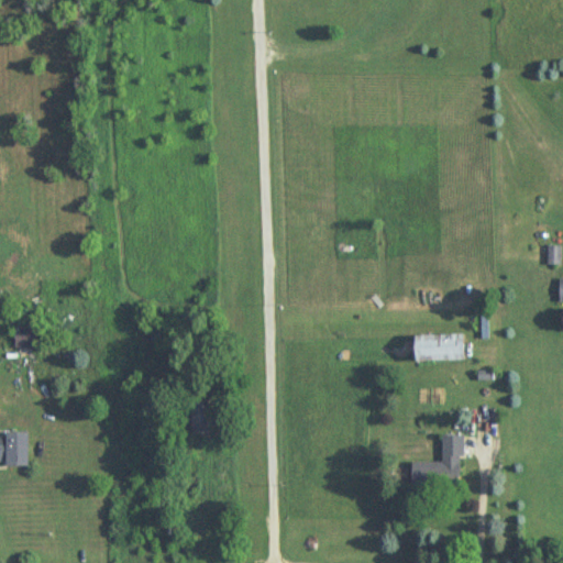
[(13,349),(37,349),(37,327),(13,327),(13,349)]
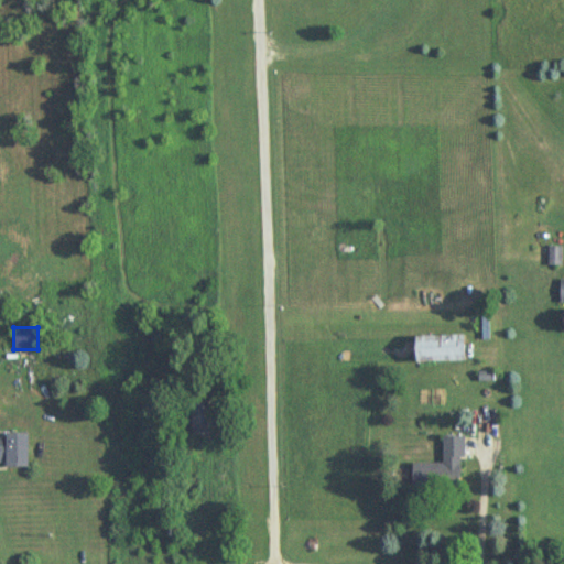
[(461,336),(411,336),(411,364),(461,362),(461,336)]
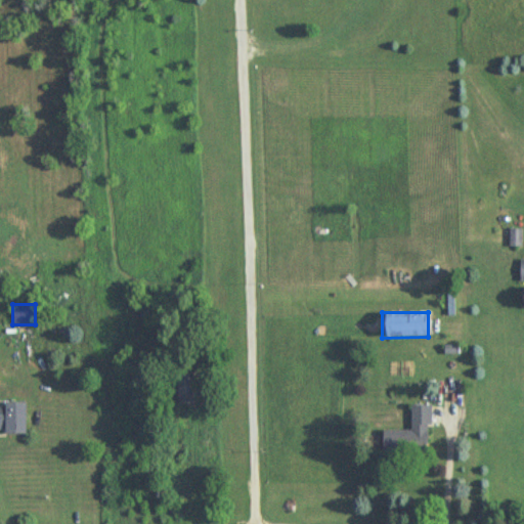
[(175,401),(198,401),(198,374),(175,374),(175,401)]
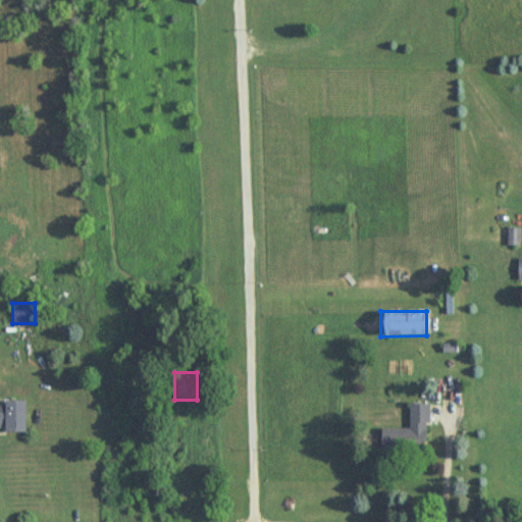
[(25,404),(0,403),(0,431),(25,431),(25,404)]
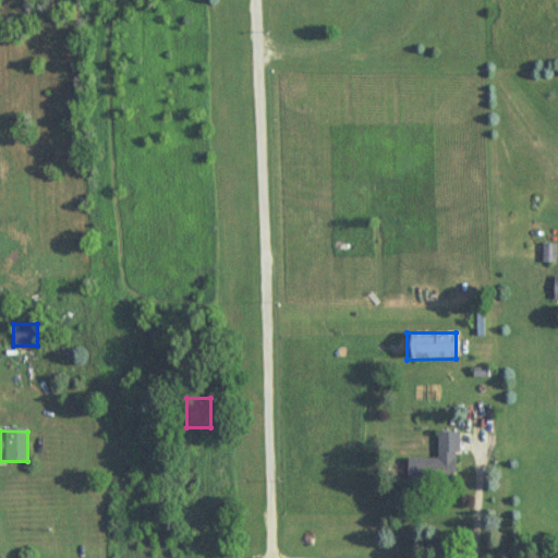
[(437,459),(407,460),(407,484),(459,484),(458,433),(437,433),(437,459)]
